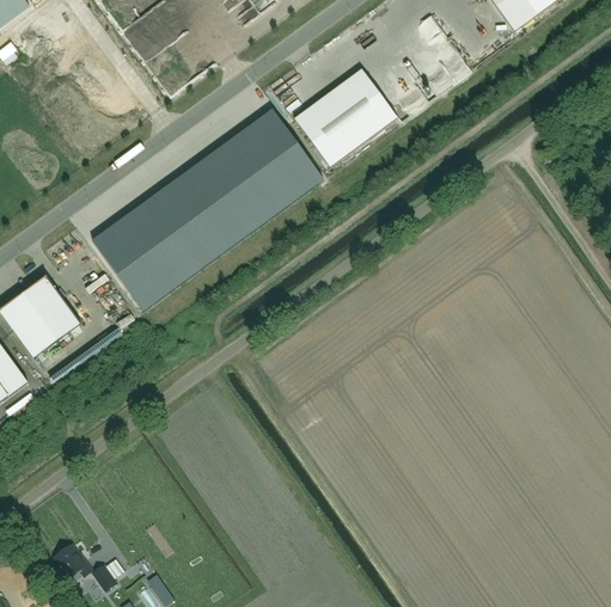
[(0,0),(0,26),(29,6),(25,0),(0,0)]
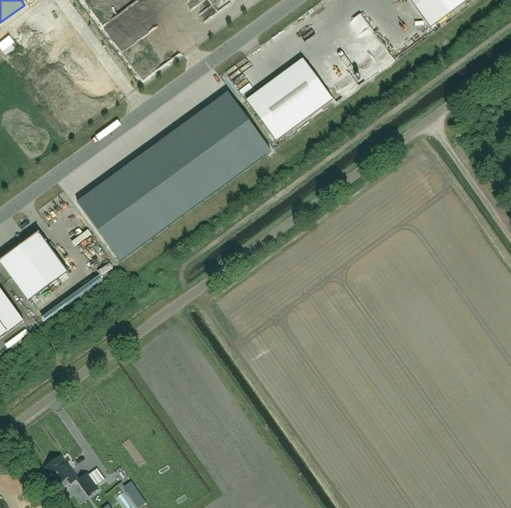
[(441,0),(449,10),(463,0),(441,0)]
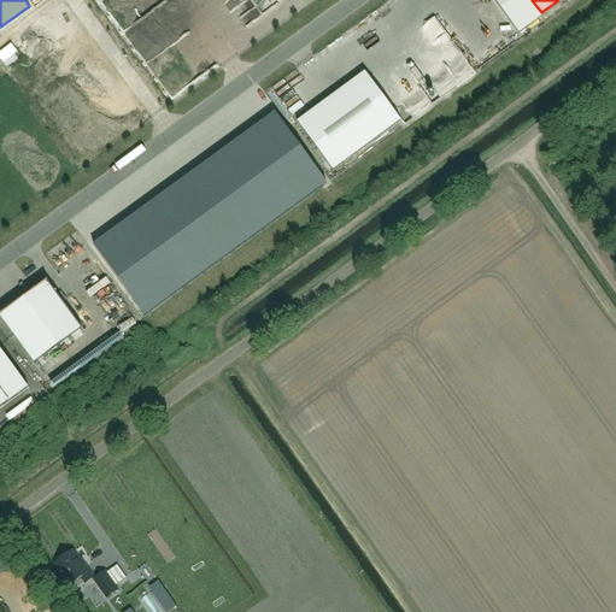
[(335,49),(346,41),(342,35),(332,43),(335,49)]
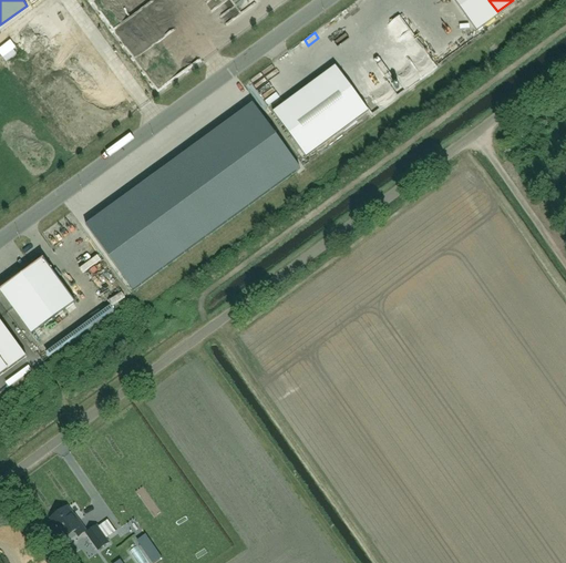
[(305,153),(368,108),(335,62),(273,109),(305,153)]
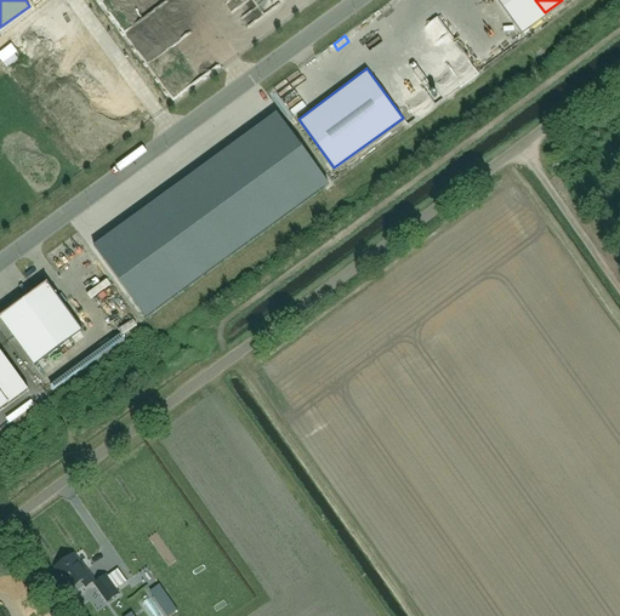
[(328,181),(277,109),(94,243),(144,314),(328,181)]
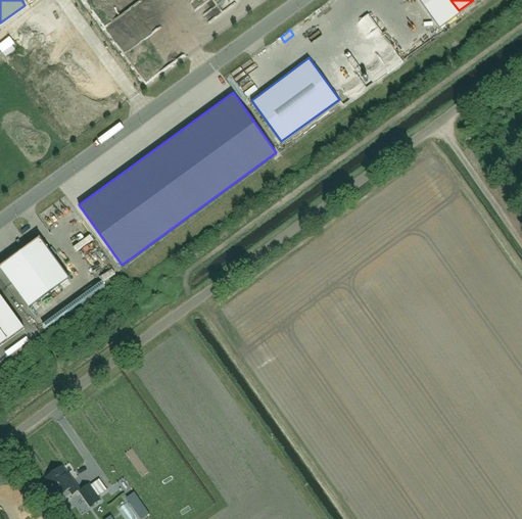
[(1,201),(5,208),(18,200),(13,193),(1,201)]
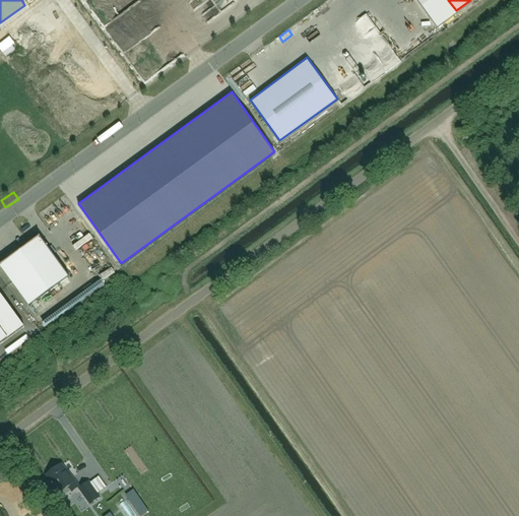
[(40,234),(0,262),(0,264),(28,303),(68,273),(40,234)]
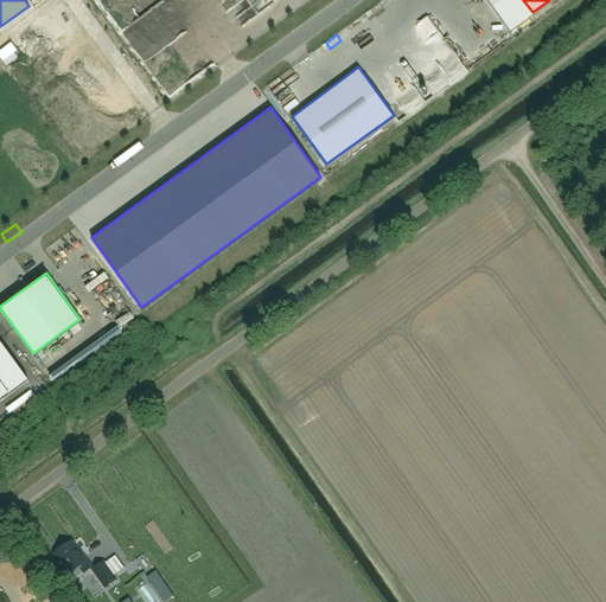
[(0,396),(27,377),(0,339),(0,396)]
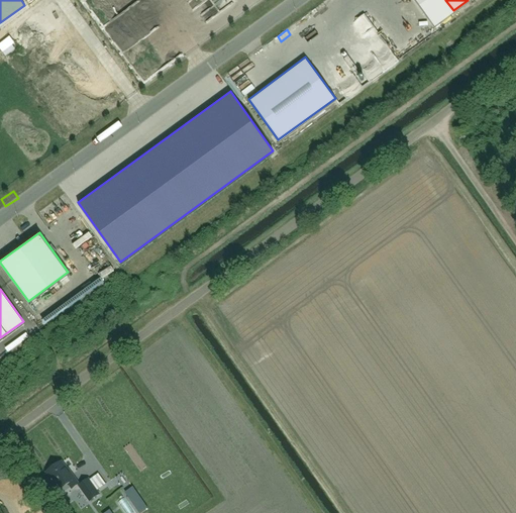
[(58,486),(59,487),(68,481),(70,485),(77,480),(73,475),(72,476),(60,457),(44,468),(52,477),(44,482),(50,491),(58,486)]
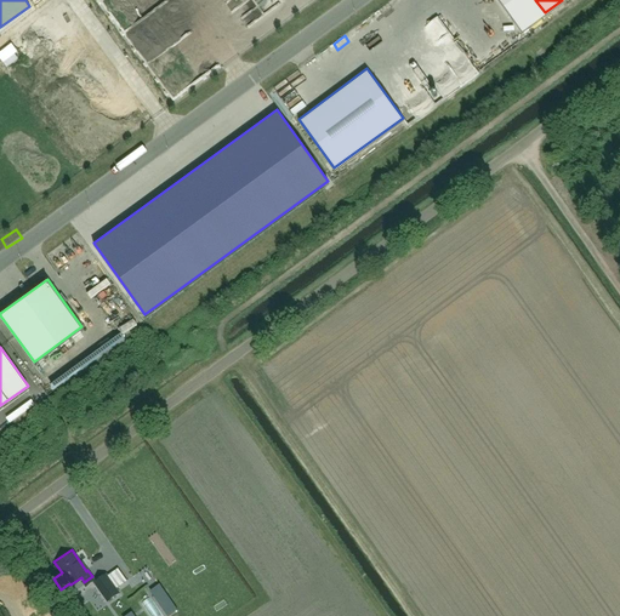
[(119,562),(108,566),(115,580),(125,575),(119,562)]
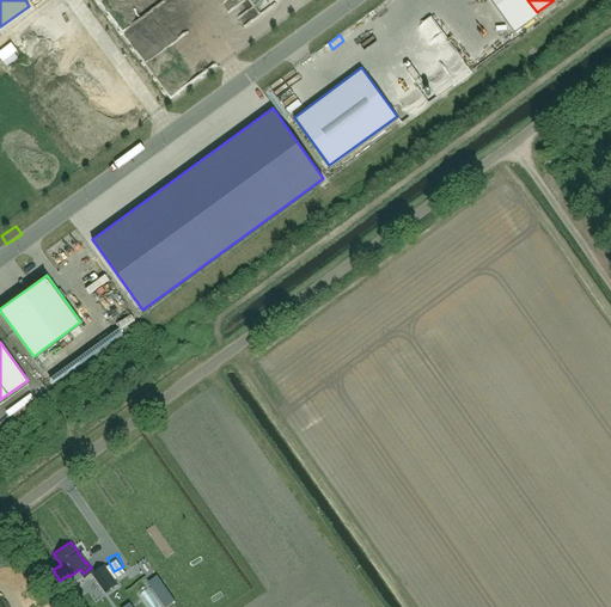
[(103,560),(91,570),(104,589),(116,580),(103,560)]
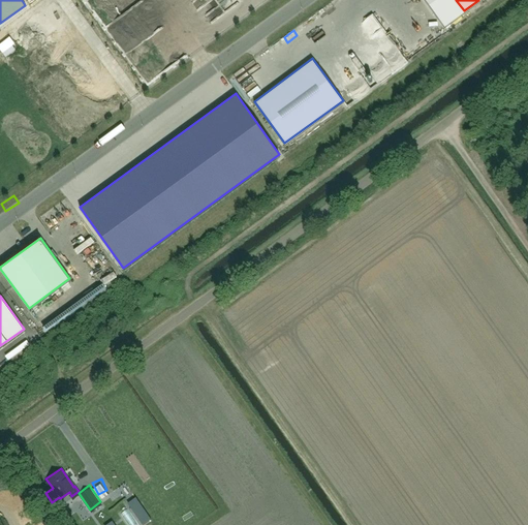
[(135,495),(127,500),(142,520),(149,515),(135,495)]
